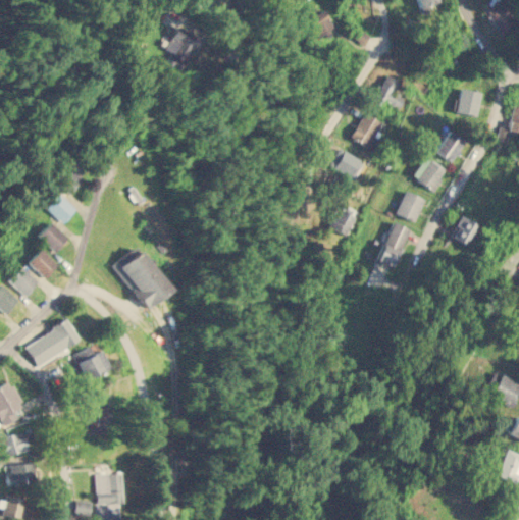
[(431,6),(442,3),(440,0),(418,0),(422,14),(432,12),(431,6)]
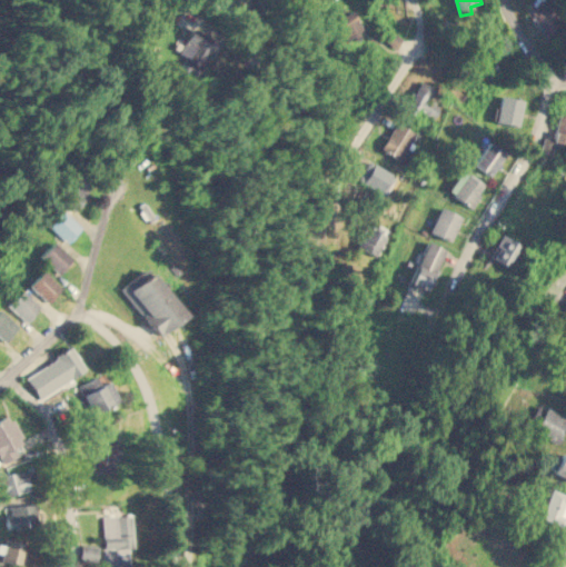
[(565,29),(553,0),(549,0),(532,8),(545,40),(565,31),(565,29)]
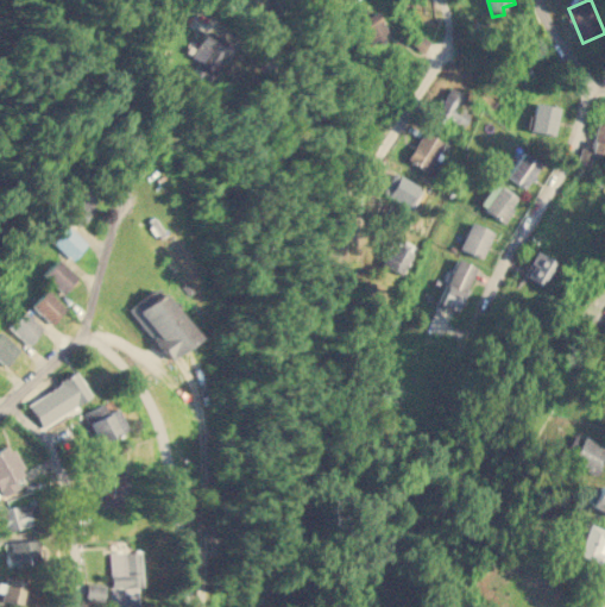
[(359,25),(375,44),(392,31),(377,11),(359,25)]
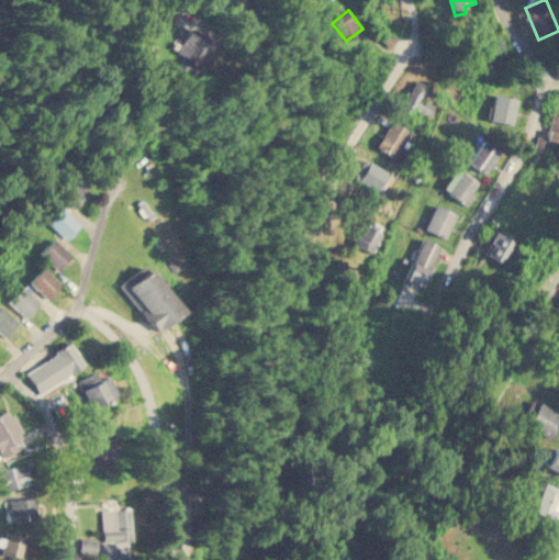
[(180,53),(190,30),(185,28),(174,51),(180,53)]
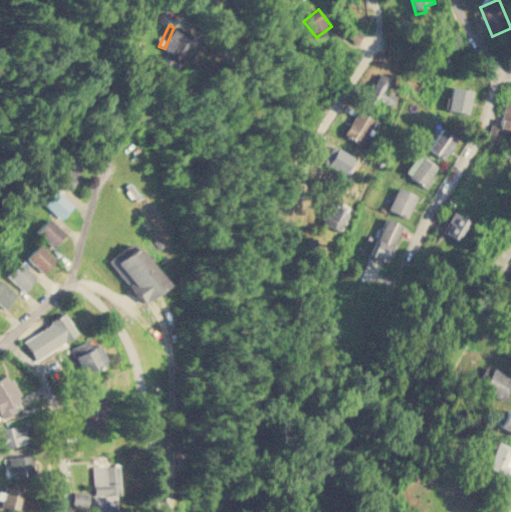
[(167,61),(181,69),(198,39),(176,27),(164,48),(172,52),(167,61)]
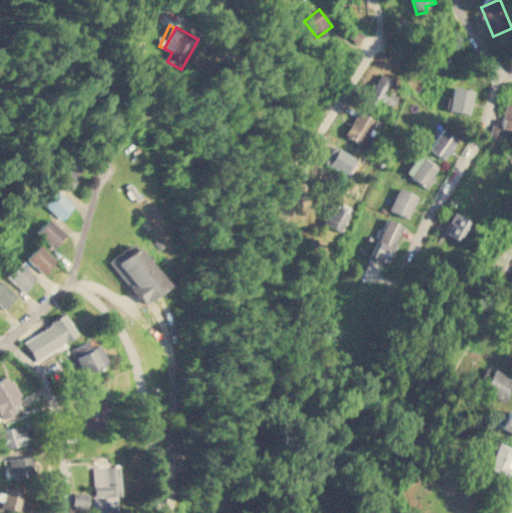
[(399,98),(390,94),(396,80),(382,74),(378,83),(373,81),(365,100),(392,112),(399,98)]
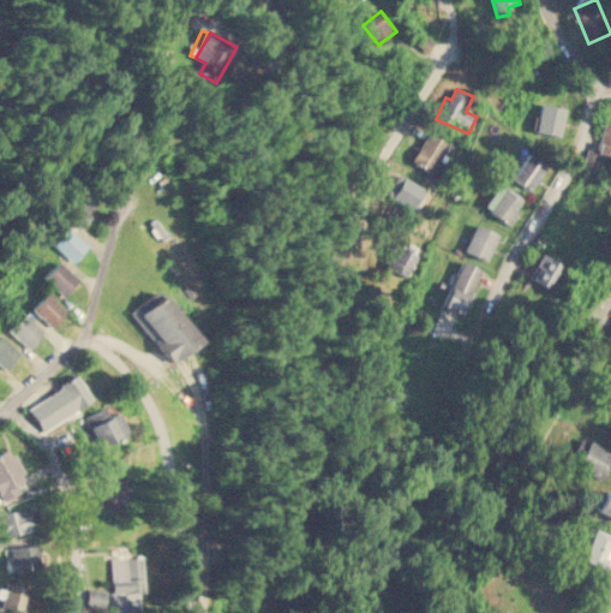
[(568,108),(541,103),(537,132),(563,137),(568,108)]
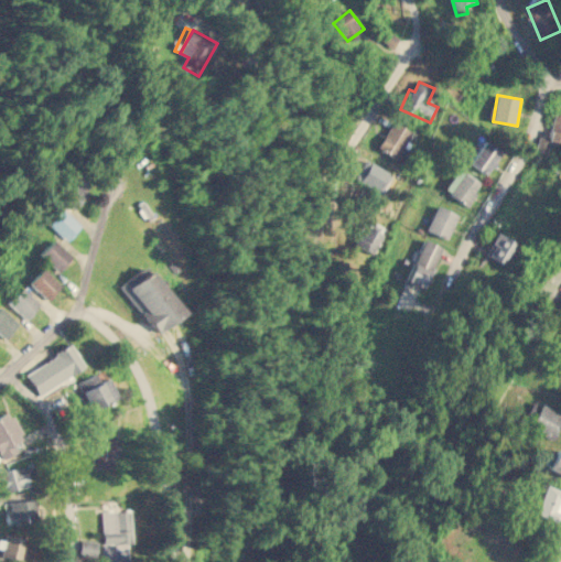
[(400,161),(416,133),(395,121),(379,149),(400,161)]
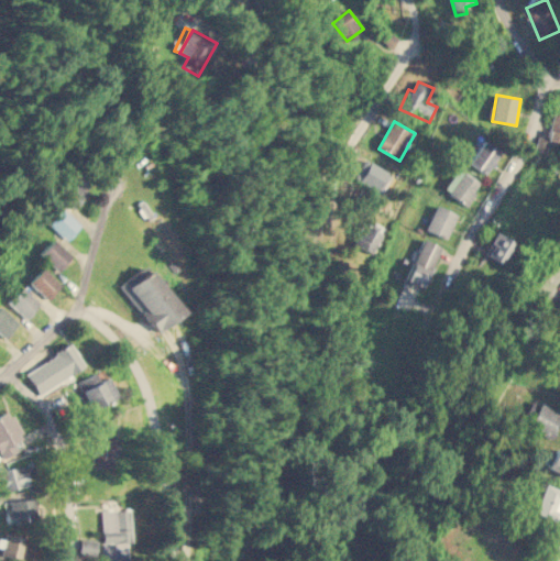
[(489,176),(504,154),(486,141),(471,163),(489,176)]
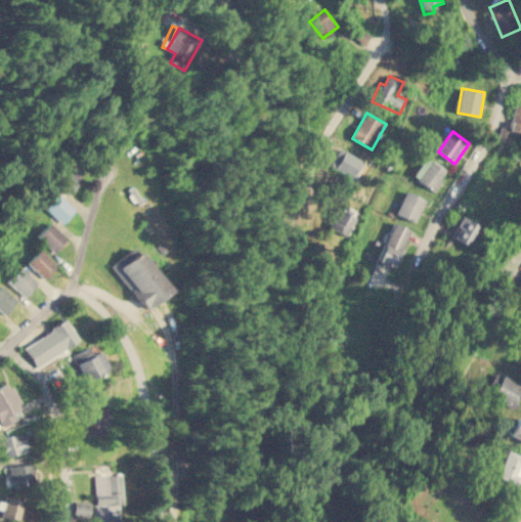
[(331,167),(356,180),(365,162),(340,149),(331,167)]
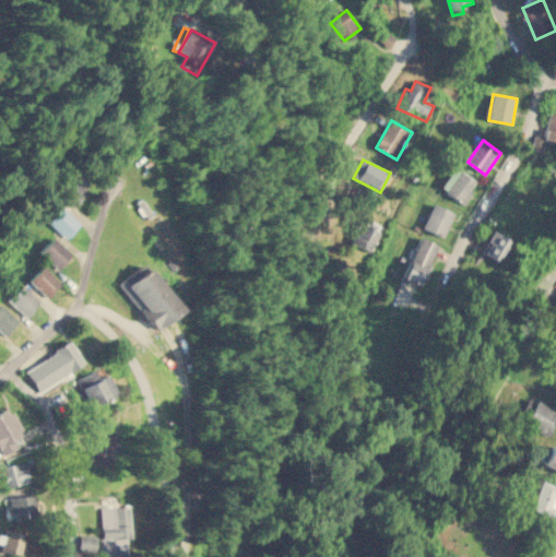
[(481,184),(458,167),(441,188),(465,205),(481,184)]
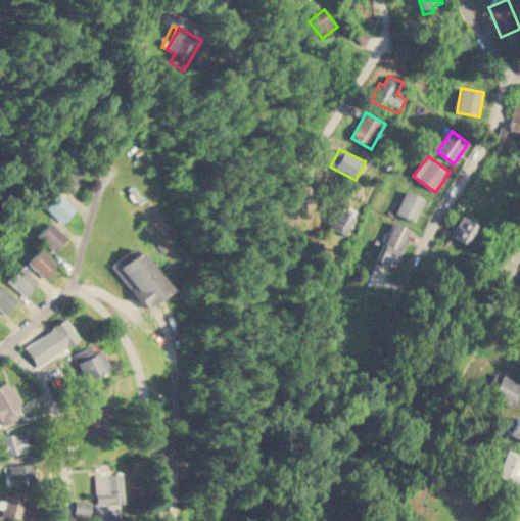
[(417,223),(428,200),(408,190),(396,212),(417,223)]
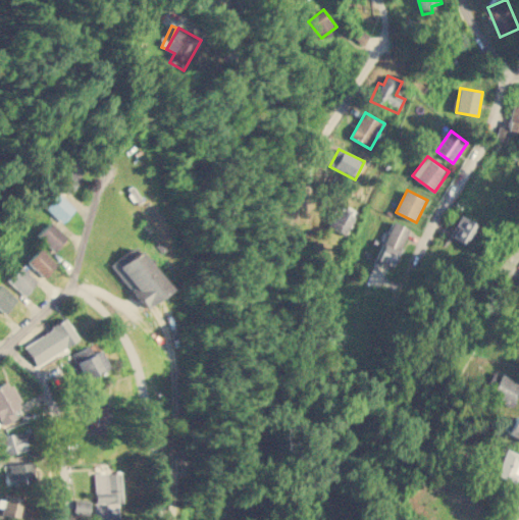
[(76,210),(58,194),(46,207),(64,223),(76,210)]
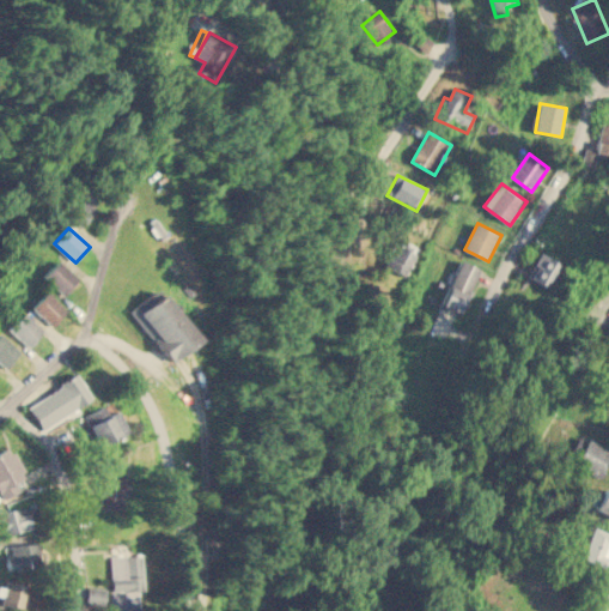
[(387,266),(407,278),(422,250),(402,239),(387,266)]
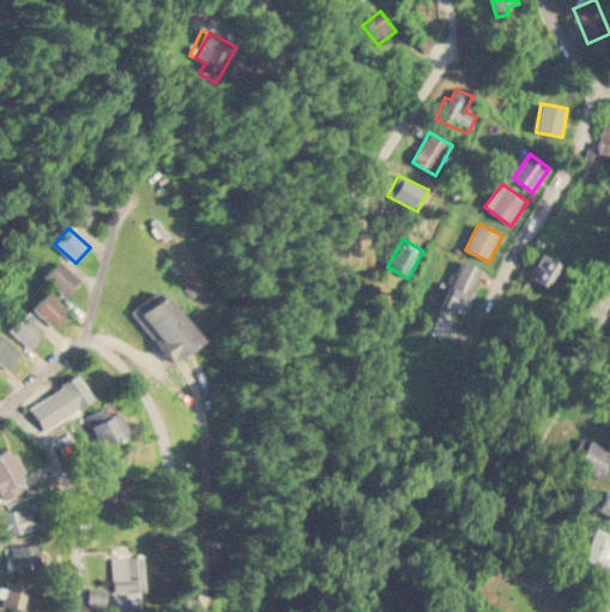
[(565,265),(542,255),(530,279),(553,289),(565,265)]
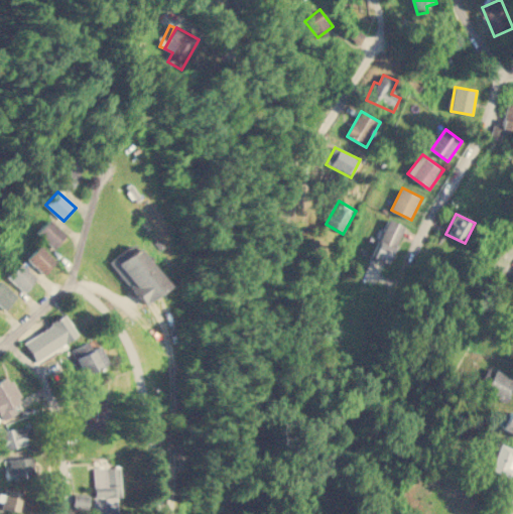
[(374,257),(390,264),(405,227),(389,220),(374,257)]
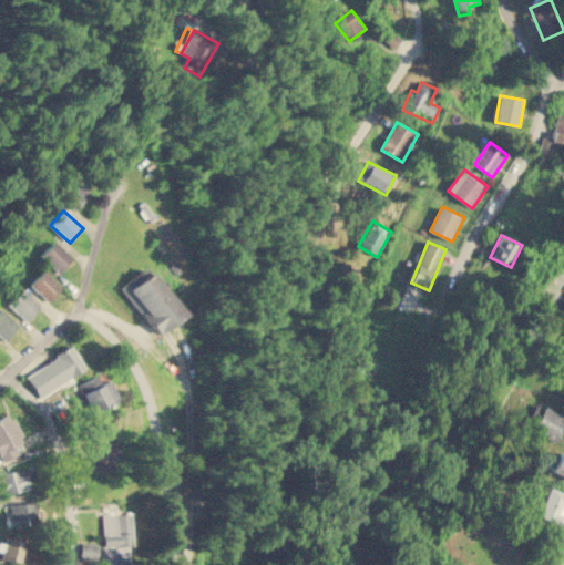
[(42,256),(62,274),(74,259),(55,243),(42,256)]
